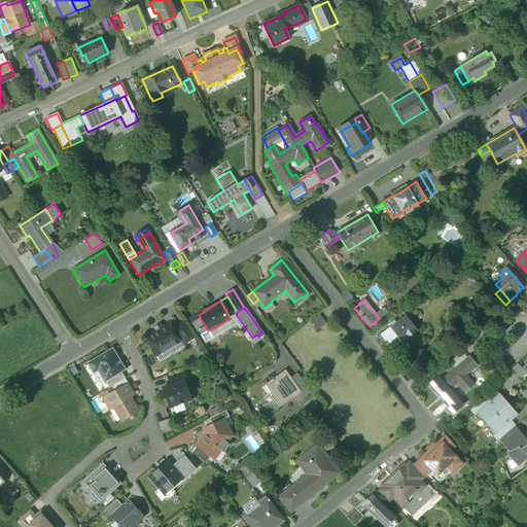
[(381,310),(376,314),(379,318),(385,314),(381,310)]
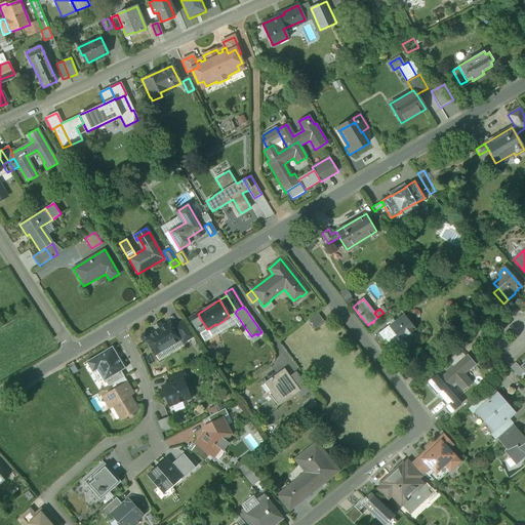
[(317,313),(308,320),(315,329),(324,322),(317,313)]
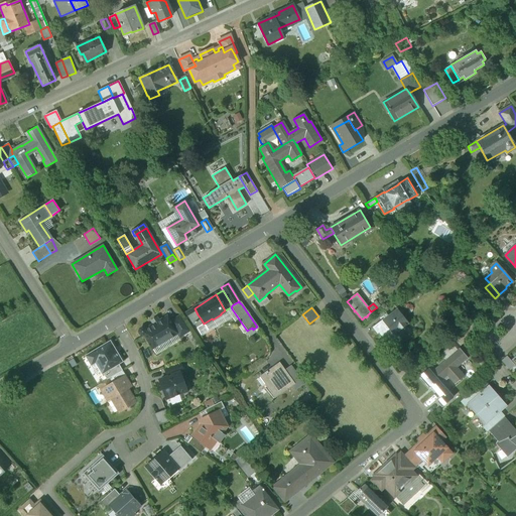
[(396,308),(382,320),(382,319),(372,328),(377,335),(378,334),(389,348),(395,343),(398,341),(394,335),(408,324),(396,308)]
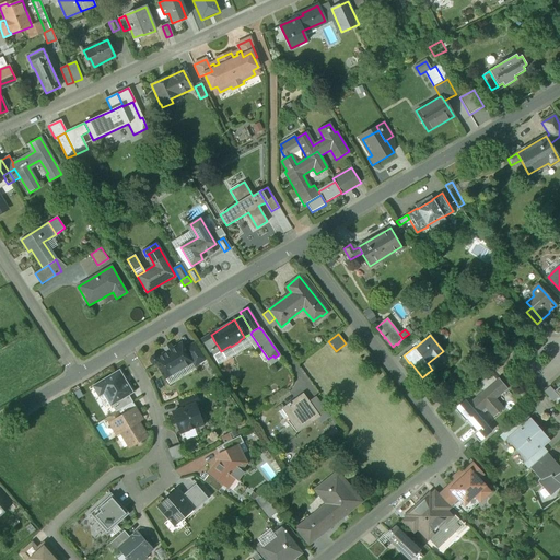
[(163,347),(166,353),(175,348),(171,342),(163,347)]
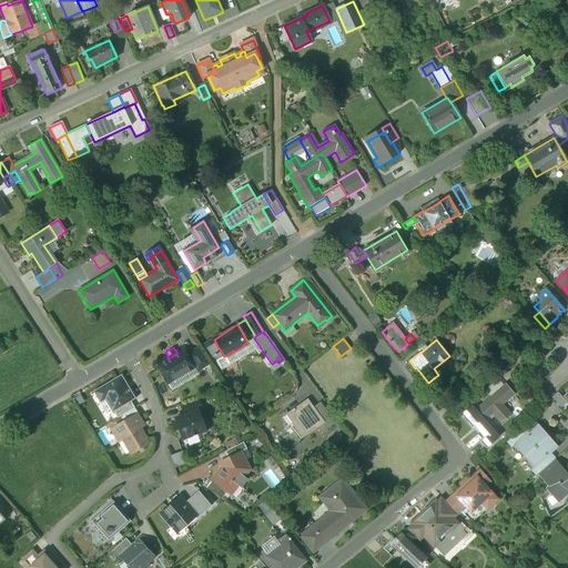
[(199,347),(188,355),(195,367),(194,368),(198,372),(210,364),(199,347)]
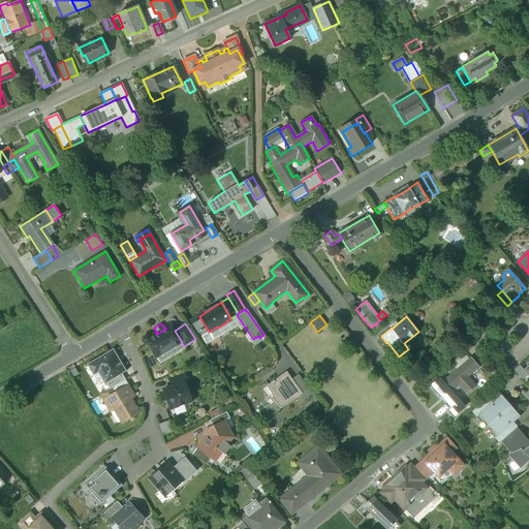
[(157,334),(149,338),(148,337),(146,336),(143,338),(142,341),(144,343),(147,344),(148,343),(156,358),(181,343),(182,342),(175,331),(172,324),(165,329),(157,334)]
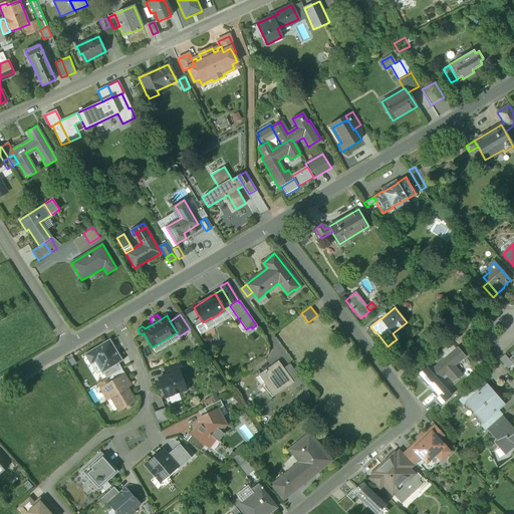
[(200,317),(193,322),(196,326),(203,322),(200,317)]
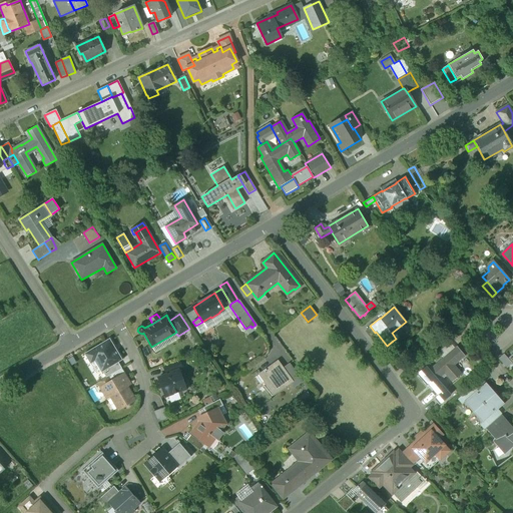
[(178,336),(175,333),(151,347),(155,354),(179,339),(178,336)]
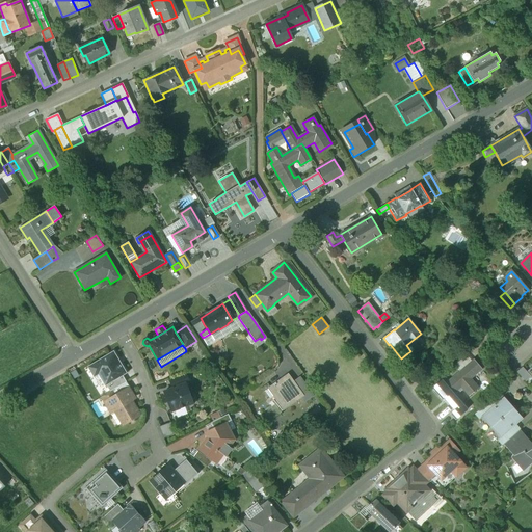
[(414,354),(410,351),(407,353),(410,357),(404,362),(414,373),(425,365),(416,353),(414,354)]
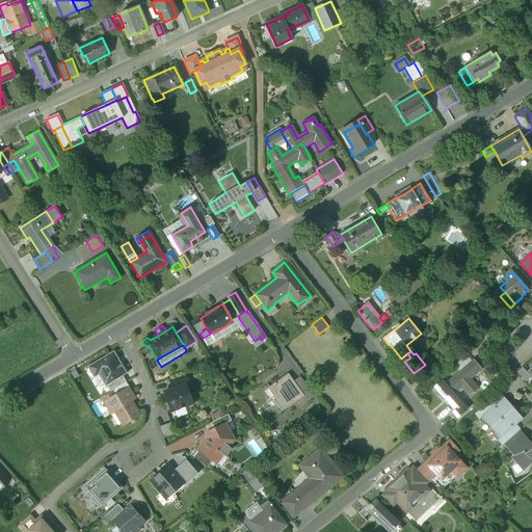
[(105,386),(107,384),(123,375),(127,373),(113,352),(88,367),(94,377),(99,374),(105,386)]
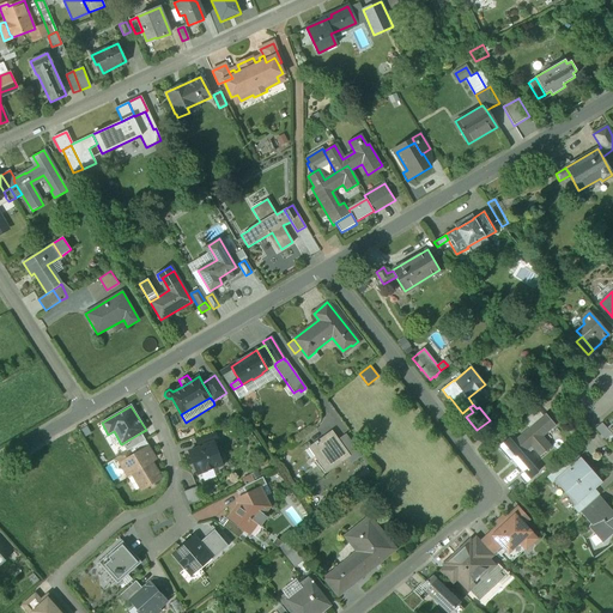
[(545,416),(510,445),(505,441),(498,448),(522,475),(532,467),(519,453),(529,443),(540,456),(550,448),(540,436),(545,432),(546,432),(554,425),(545,416)]
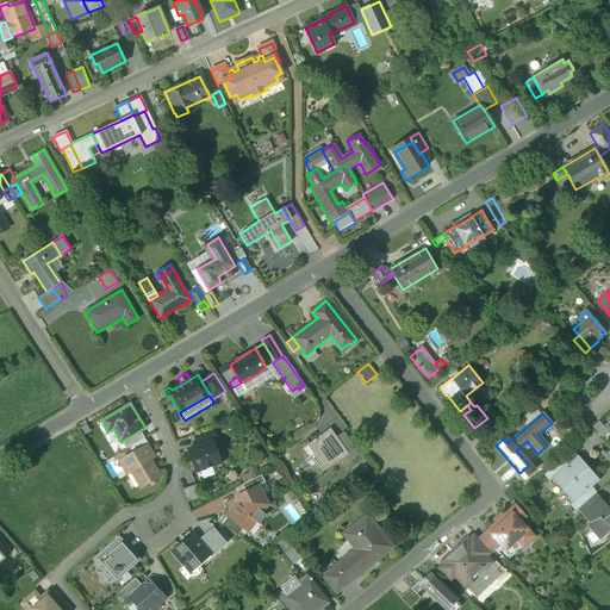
[(602,437),(608,431),(598,421),(592,425),(602,437)]
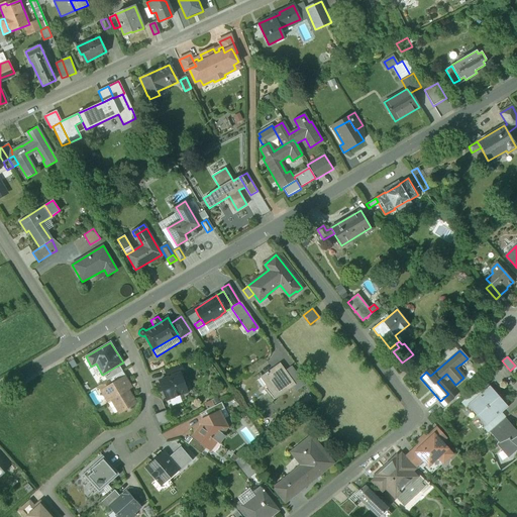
[(181,363),(164,370),(167,378),(180,374),(184,373),(181,363)]
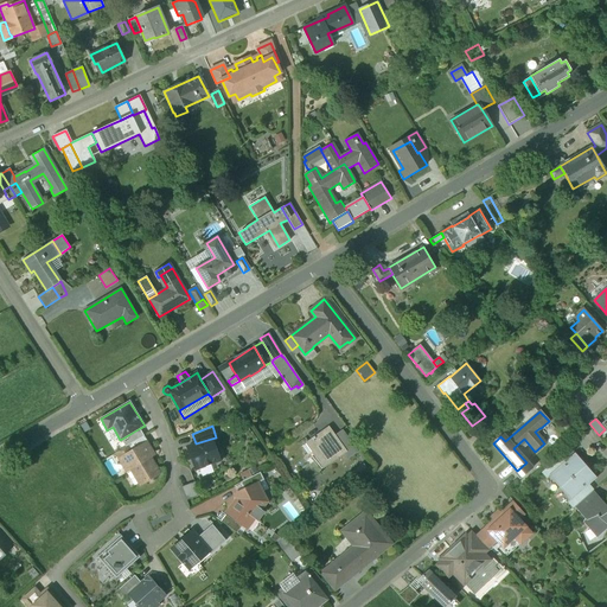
[(122,439),(127,447),(128,446),(145,436),(140,428),(122,439)]
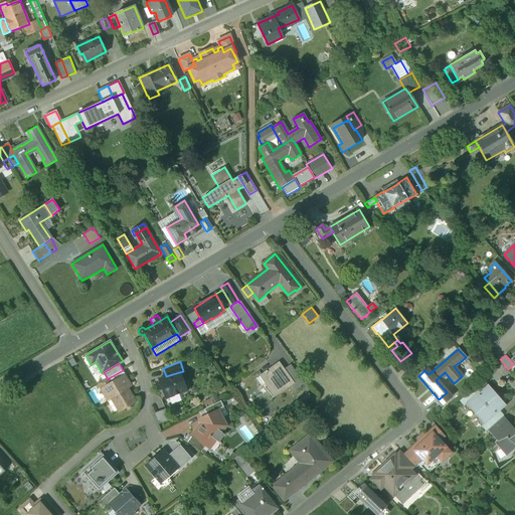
[(282,371),(277,364),(262,375),(276,395),(290,385),(294,383),(284,370),(282,371)]
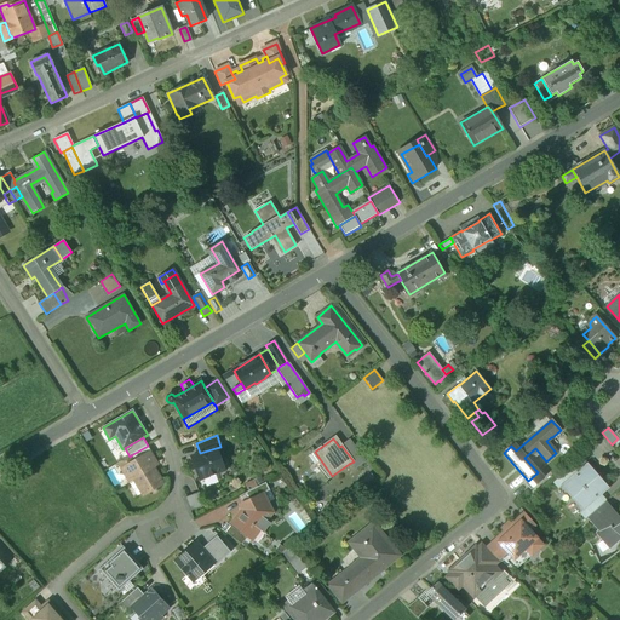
[(350,440),(342,446),(354,461),(349,464),(354,470),(366,461),(350,440)]
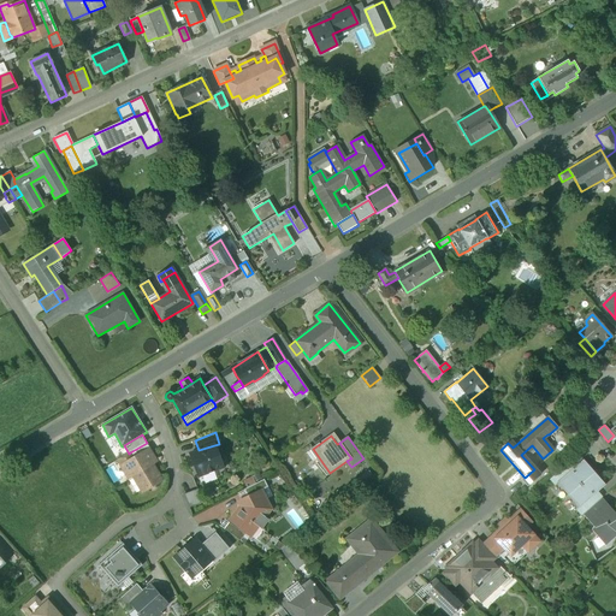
[(199,450),(190,454),(199,477),(218,469),(218,471),(225,468),(223,462),(221,462),(214,445),(199,450)]
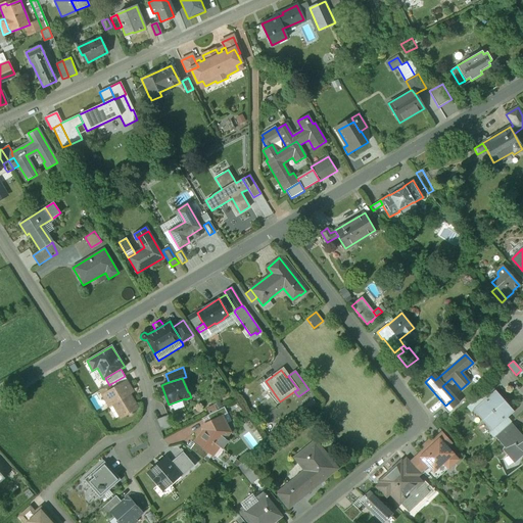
[(113,389),(103,395),(109,406),(112,402),(122,417),(136,408),(128,394),(132,391),(126,382),(113,389)]
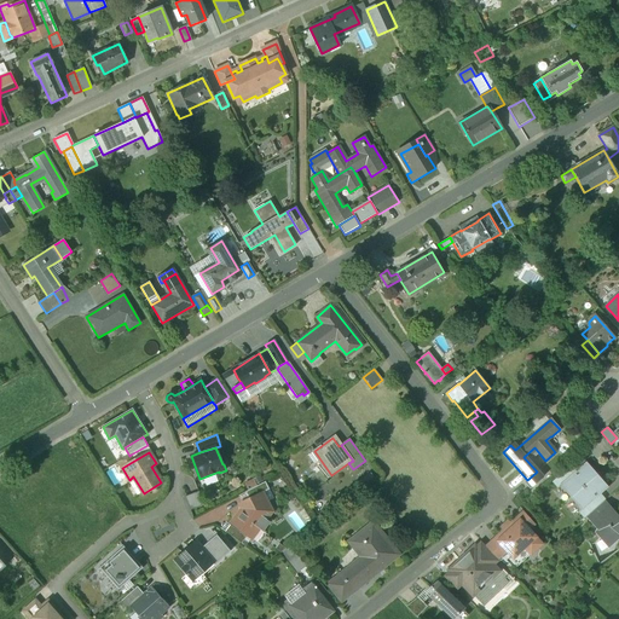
[(129,456),(119,462),(122,468),(134,461),(131,455),(129,456)]
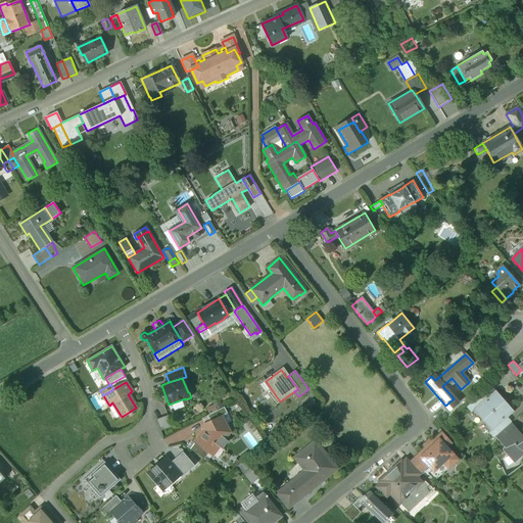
[(475,408),(472,410),(473,411),(482,421),(505,401),(494,390),(488,396),(475,408)]
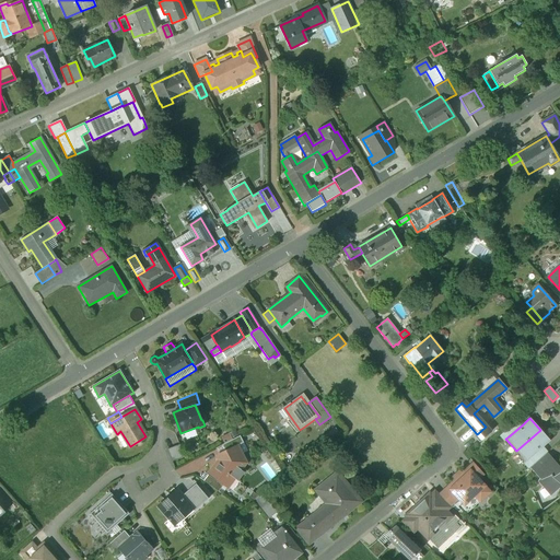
[(518,419),(504,431),(509,436),(523,424),(518,419)]
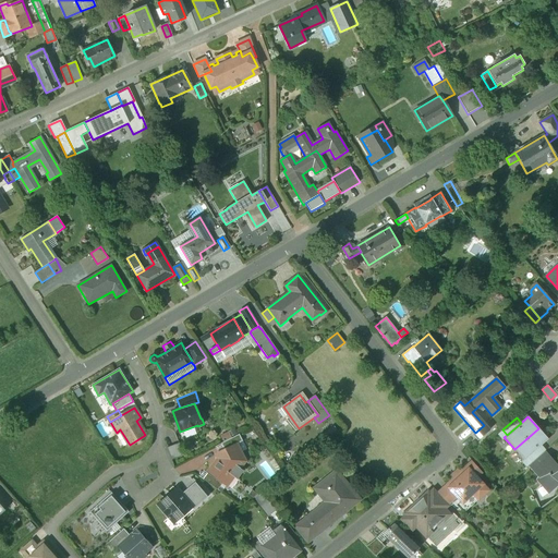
[(475,433),(472,435),(477,440),(488,431),(484,425),(475,433)]
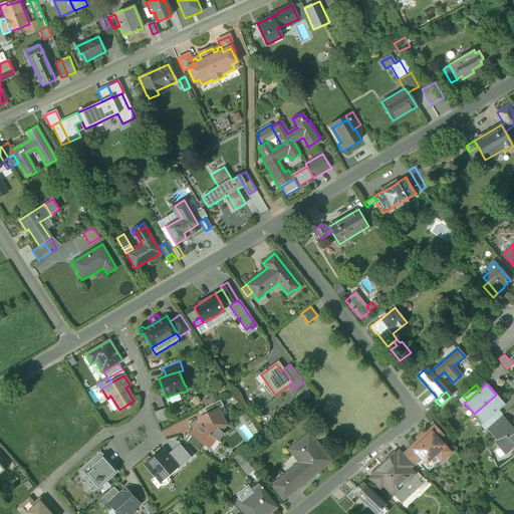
[(496,395),(474,414),(483,424),(486,422),(498,411),(505,405),(496,395)]
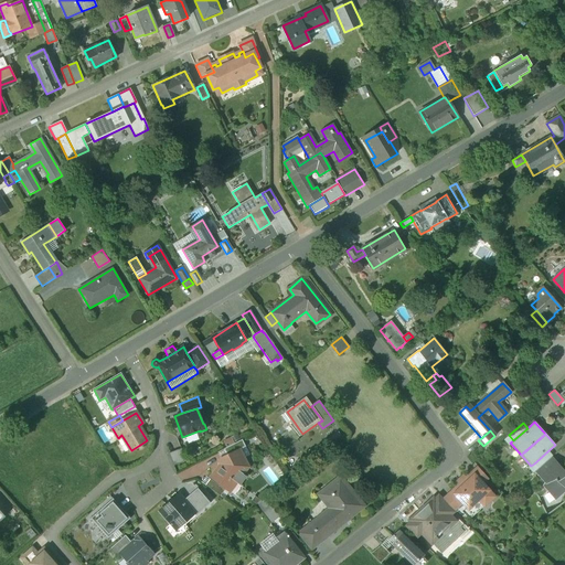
[(509,435),(503,440),(509,446),(511,444),(510,443),(513,440),(509,435)]
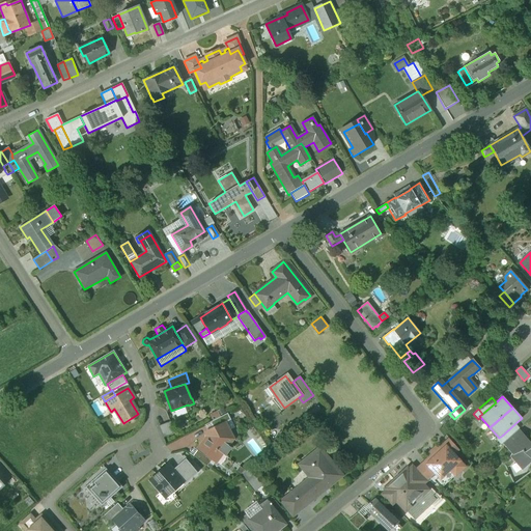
[(227,414),(211,422),(214,428),(230,420),(227,414)]
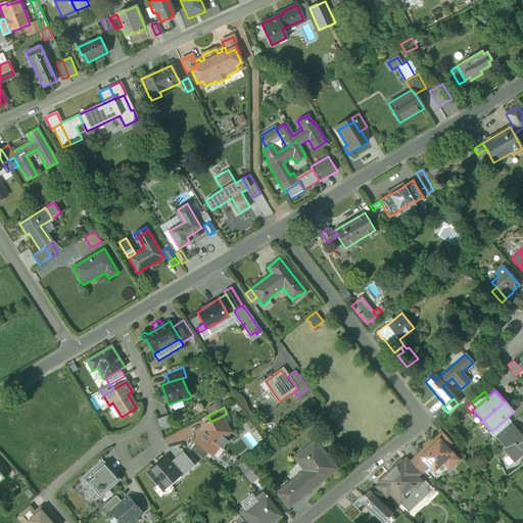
[(210,422),(204,425),(205,427),(203,428),(204,430),(202,433),(204,434),(201,437),(200,436),(195,442),(212,456),(219,446),(222,448),(227,441),(225,439),(230,432),(226,424),(231,421),(228,414),(227,414),(210,422)]
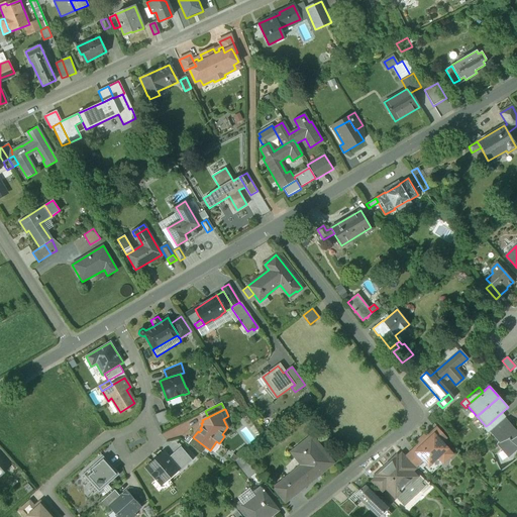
[(153,414),(157,425),(168,421),(165,411),(153,414)]
